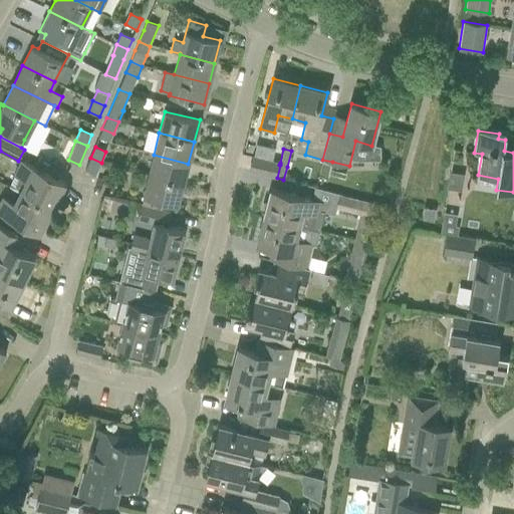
[(188,164),(154,155),(149,175),(183,184),(188,164)]
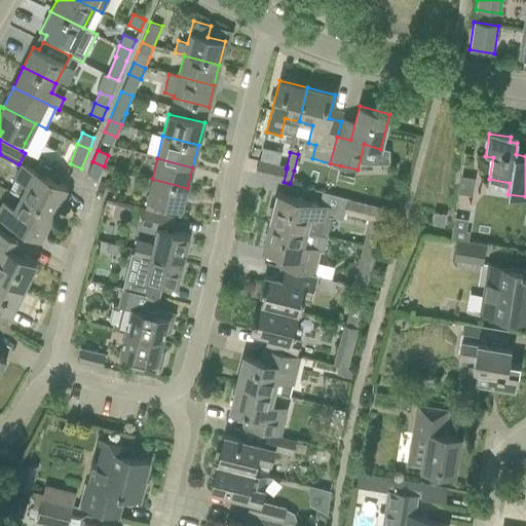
[(287,166),(259,159),(256,176),(284,182),(287,168),(286,168),(287,166)]
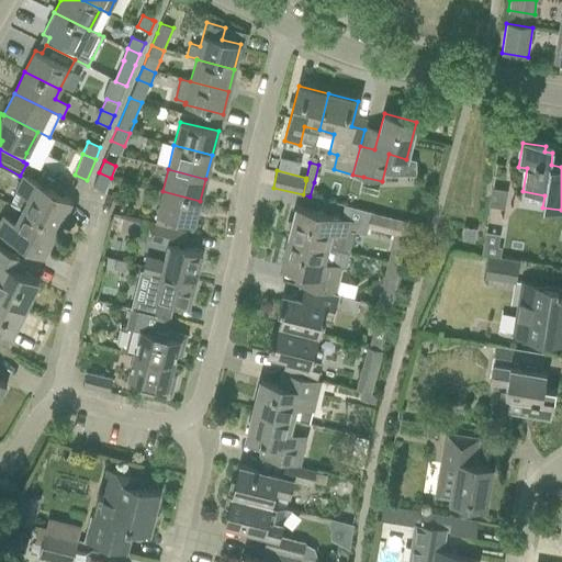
[(111,178),(99,172),(93,186),(104,192),(111,178)]
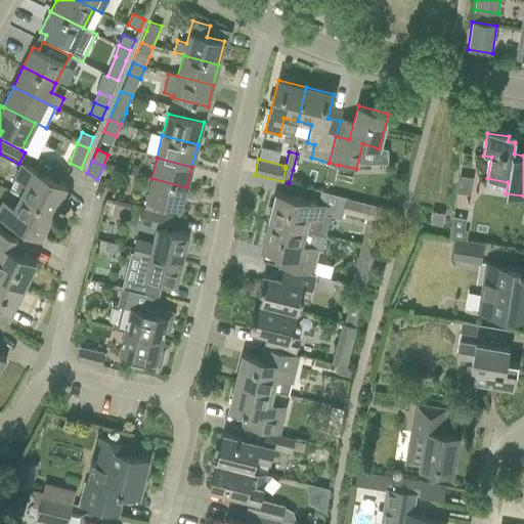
[(15,178),(9,190),(22,197),(53,212),(66,186),(23,164),(15,178)]
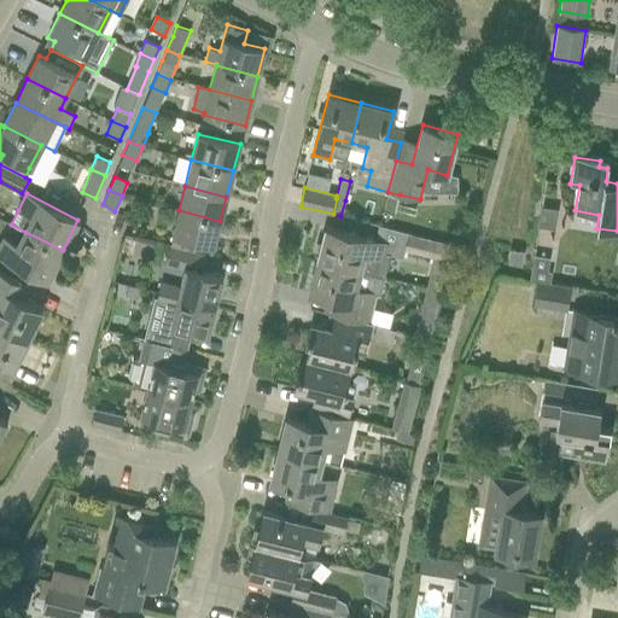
[(386,198),(384,210),(395,213),(397,200),(386,198)]
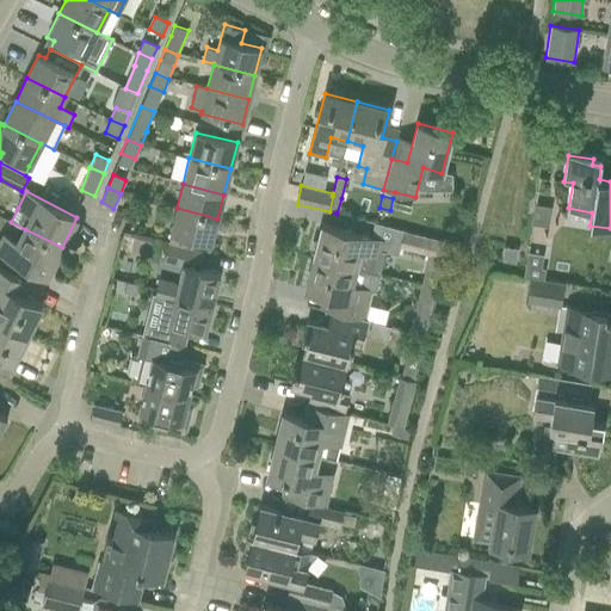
[(535,204),(531,224),(549,227),(551,207),(535,204)]
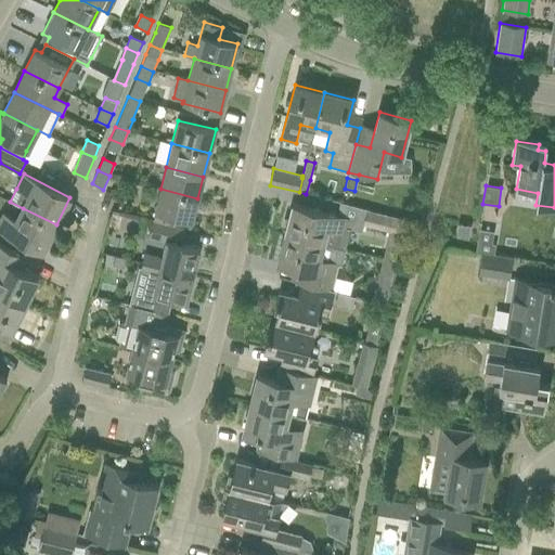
[(154,211),(155,211),(152,221),(184,229),(169,224),(171,216),(191,221),(197,198),(160,189),(154,211)]
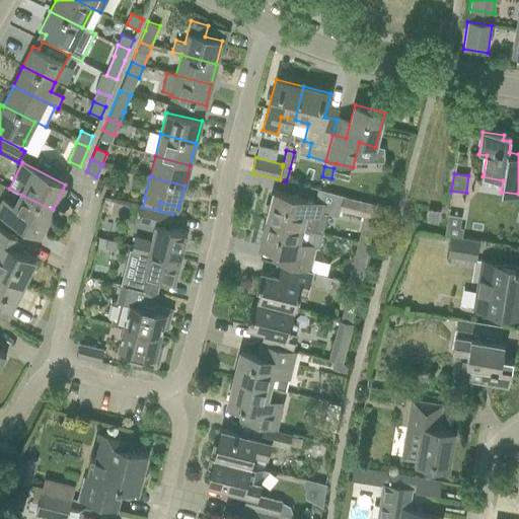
[(273,191),(266,219),(322,232),(326,214),(338,217),(339,210),(364,217),(368,203),(317,190),(314,202),(273,191)]
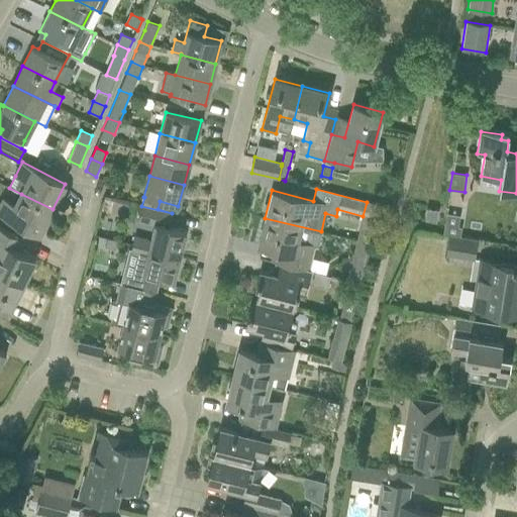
[(3,199),(0,206),(0,214),(39,234),(53,209),(21,194),(15,205),(3,199)]
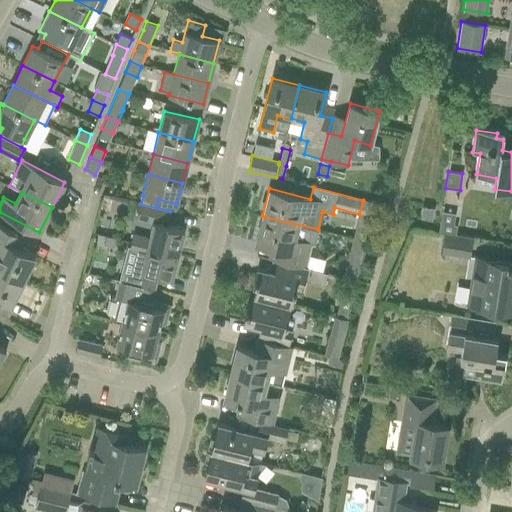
[(101,198),(99,209),(110,212),(112,200),(101,198)]
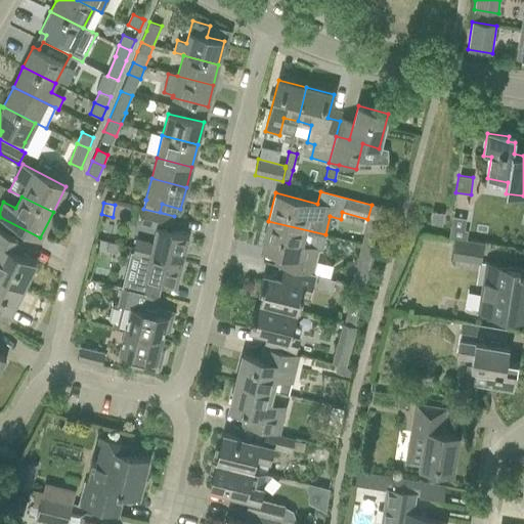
[(140,224),(144,225),(156,228),(153,244),(136,239),(134,248),(181,260),(188,235),(170,231),(174,216),(143,209),(140,224)]
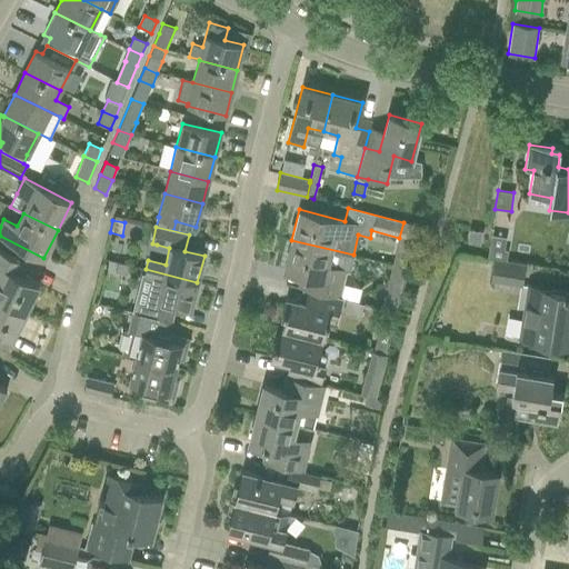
[(469,230),(468,242),(481,245),(482,231),(469,230)]
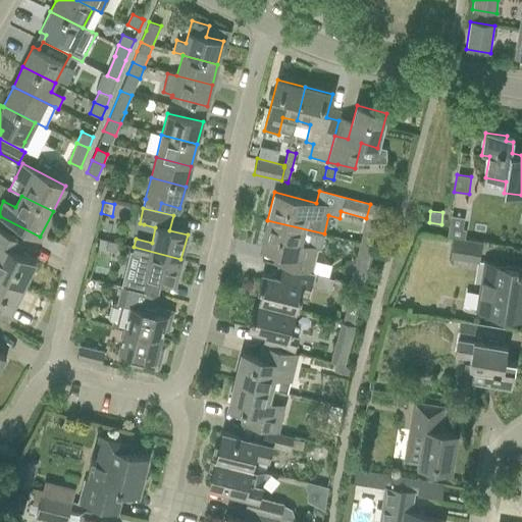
[(324,233),(267,220),(261,248),(285,254),(282,265),(310,272),(316,249),(320,248),(324,233)]
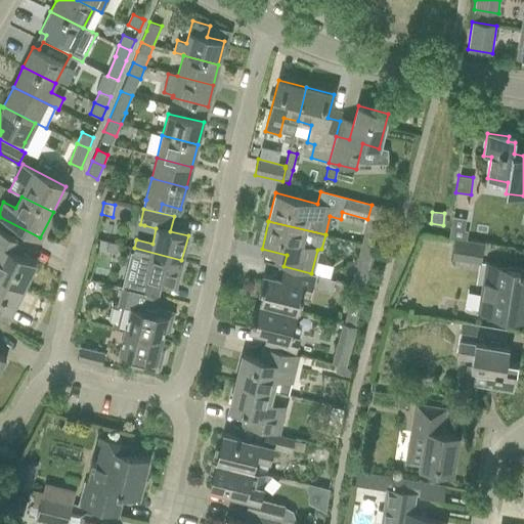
[(0,275),(24,288),(36,262),(19,254),(12,251),(17,239),(0,231),(0,275)]
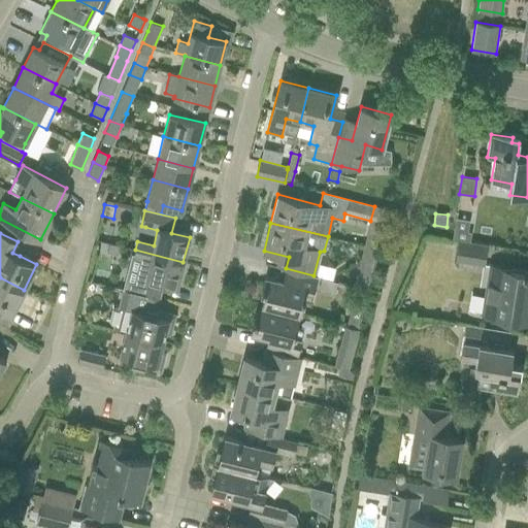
[(488,244),(458,239),(454,261),(484,266),(488,244)]
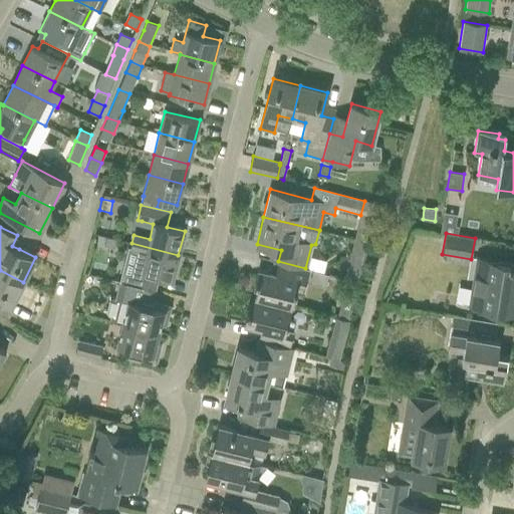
[(178,255),(132,243),(116,239),(114,247),(137,253),(132,275),(126,274),(124,283),(155,291),(159,276),(172,279),(178,255)]
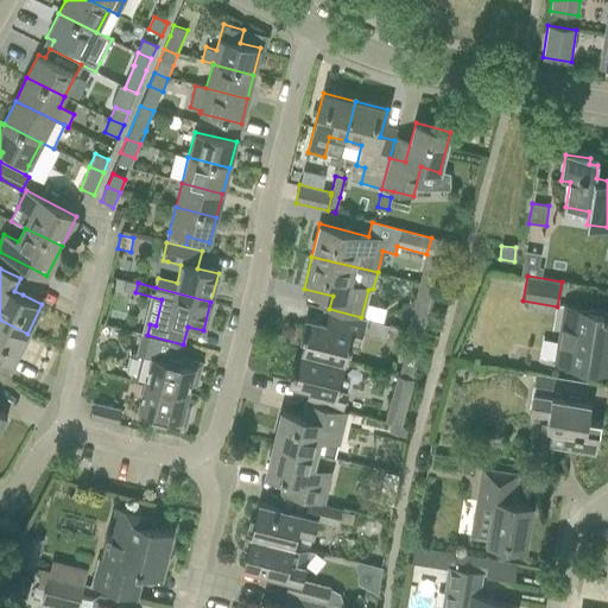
[(607,312),(567,306),(557,362),(607,369),(607,312)]
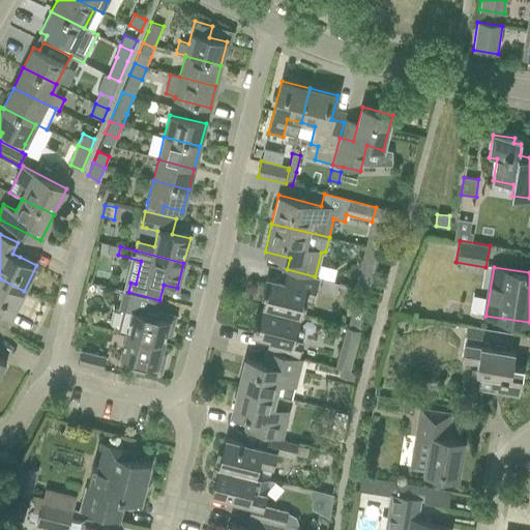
[(315,276),(287,269),(284,282),(266,277),(263,291),(266,292),(263,306),(299,315),(306,289),(314,291),(318,278),(315,277),(315,276)]
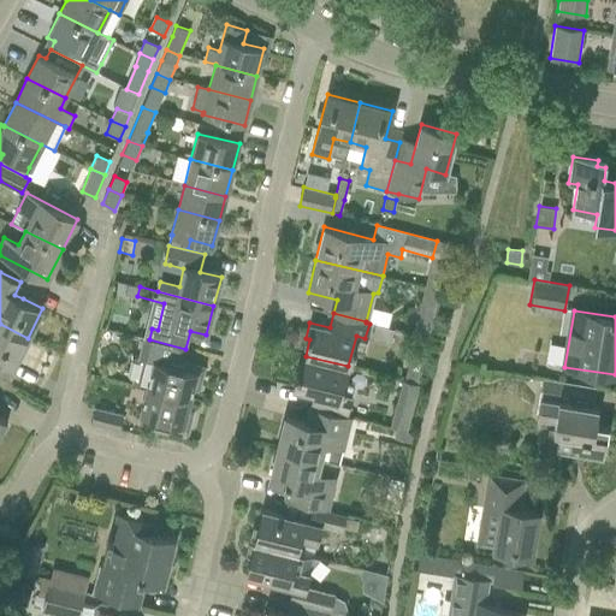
[(0,362),(12,368),(28,338),(0,324),(0,362)]
